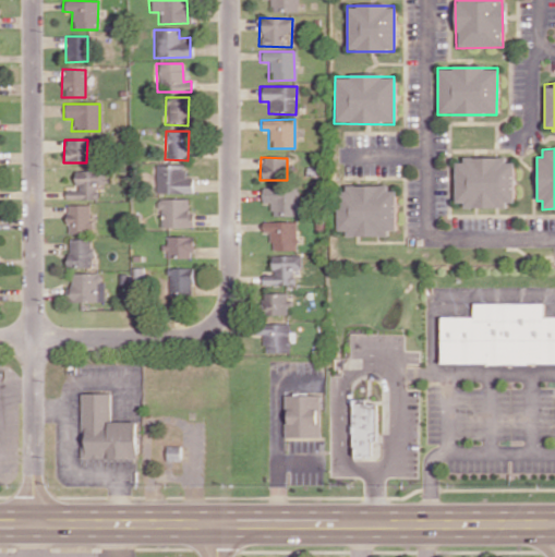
[(513,207),(513,162),(505,162),(505,157),(461,157),(461,164),(454,164),(454,203),(461,203),(461,207),(513,207)]
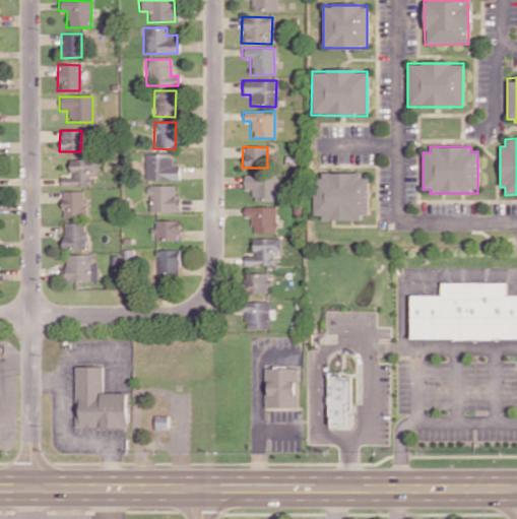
[(143,154),(143,181),(177,180),(177,167),(170,167),(170,154),(143,154)]
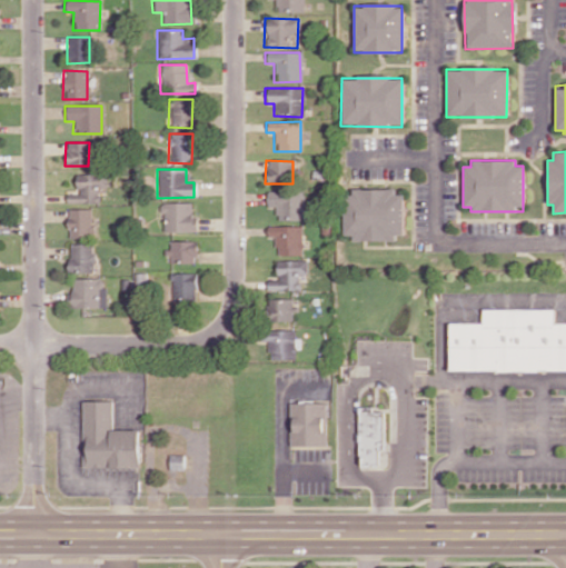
[(97,205),(97,189),(101,189),(101,173),(75,173),(75,195),(65,195),(65,203),(97,205)]
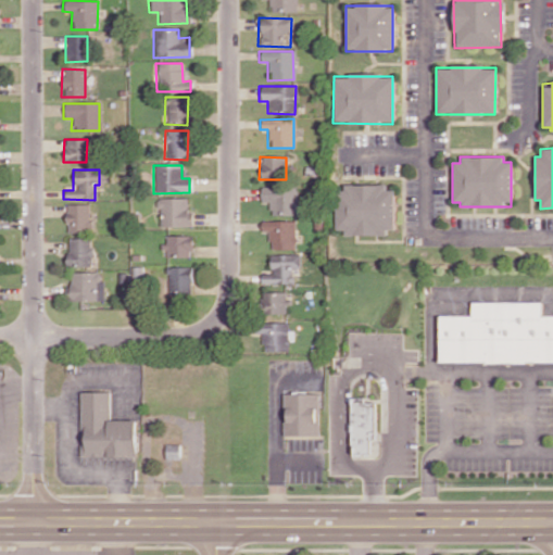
[(392,190),(385,190),(385,185),(336,185),(336,230),(342,230),(342,236),(385,236),(385,230),(392,230),(392,190)]
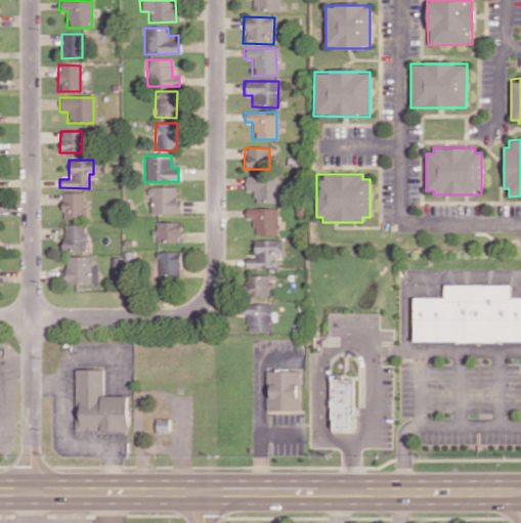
[(253,203),(278,203),(278,177),(244,178),(244,191),(252,190),(253,203)]
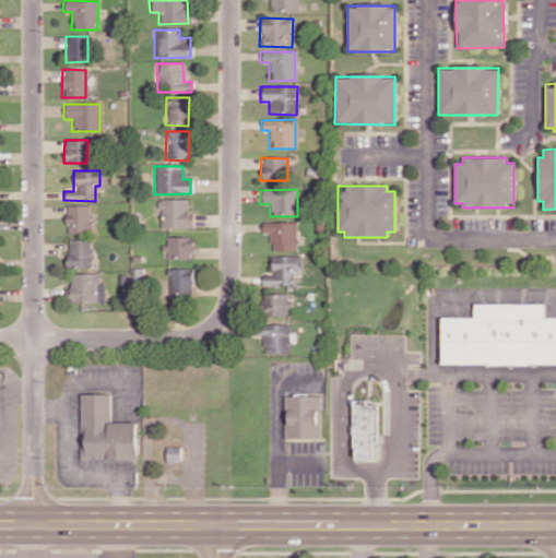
[(186,199),(157,200),(158,228),(191,228),(190,212),(186,212),(186,199)]
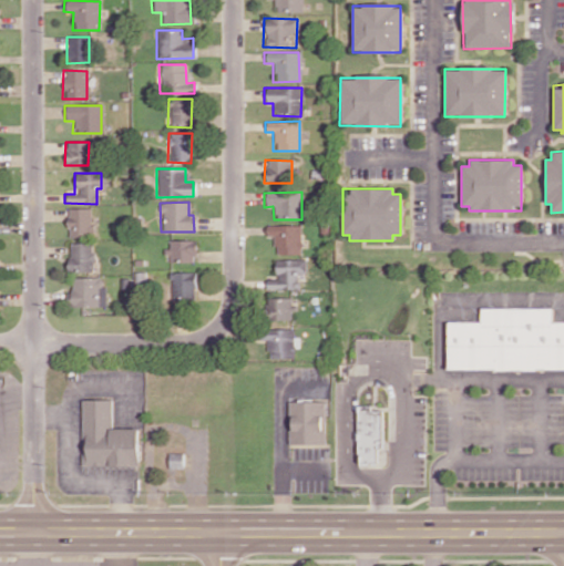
[(88,208),(65,209),(65,238),(89,237),(88,208)]
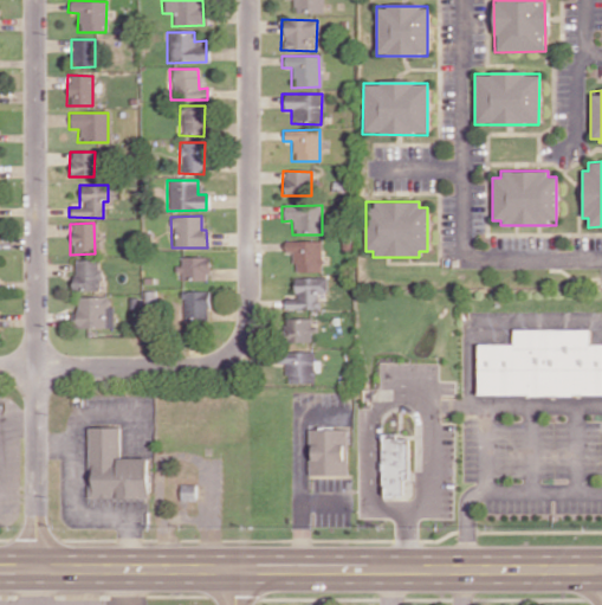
[(291,272),(319,272),(319,242),(283,240),(283,252),(291,252),(291,272)]
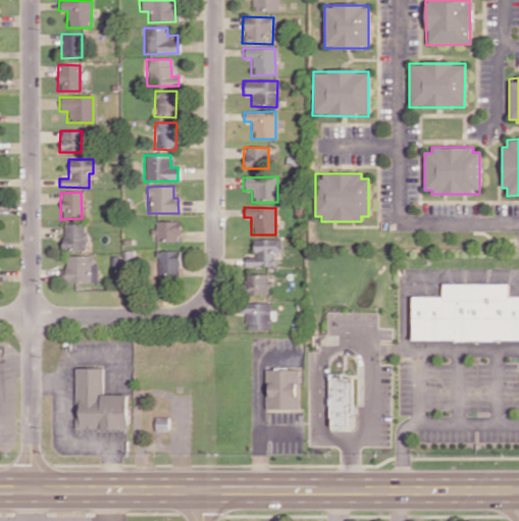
[(152,242),(178,242),(178,221),(151,221),(152,242)]
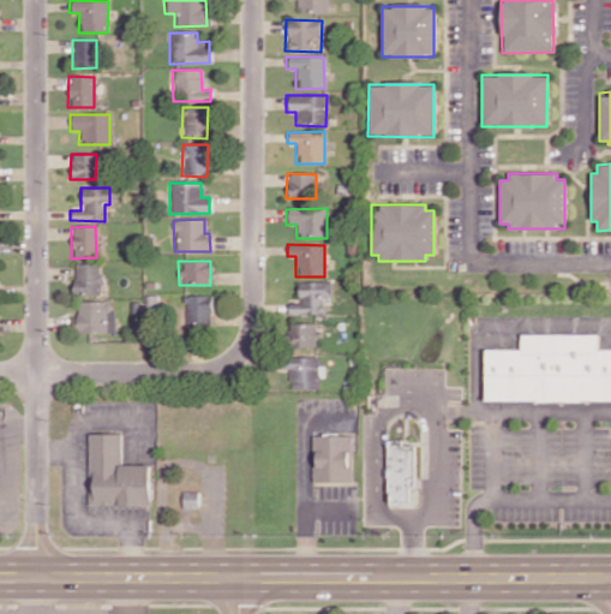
[(99,294),(100,264),(72,263),(72,293),(99,294)]
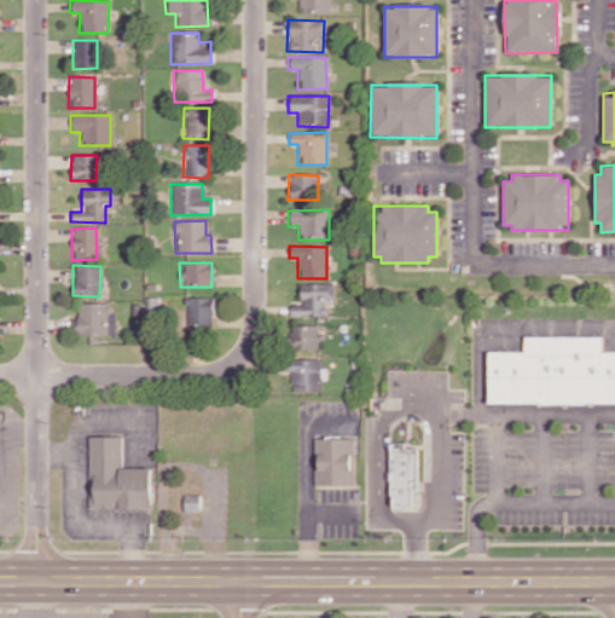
[(299,284),(300,305),(289,306),(289,317),(324,316),(323,300),(331,300),(331,284),(299,284)]
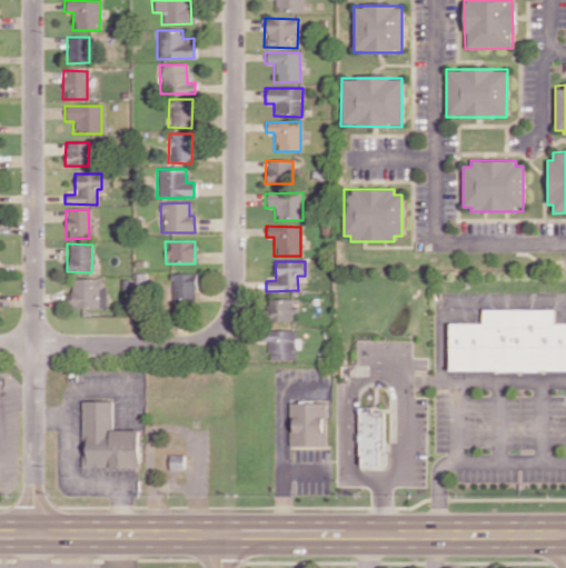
[(194,273),(168,273),(168,301),(194,301),(194,273)]
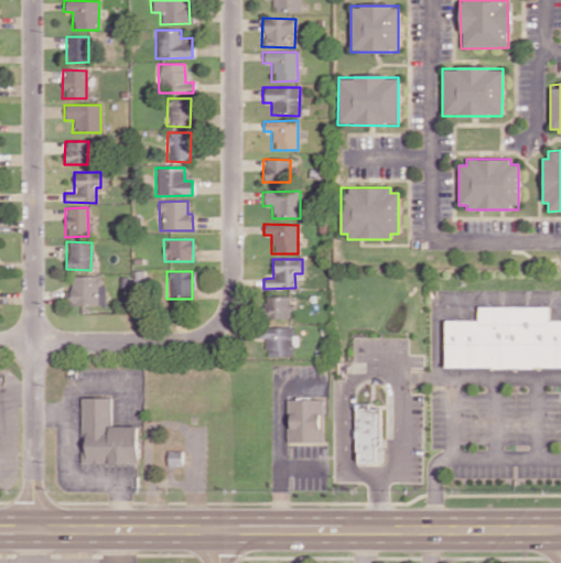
[(103,306),(104,277),(68,275),(67,306),(103,306)]
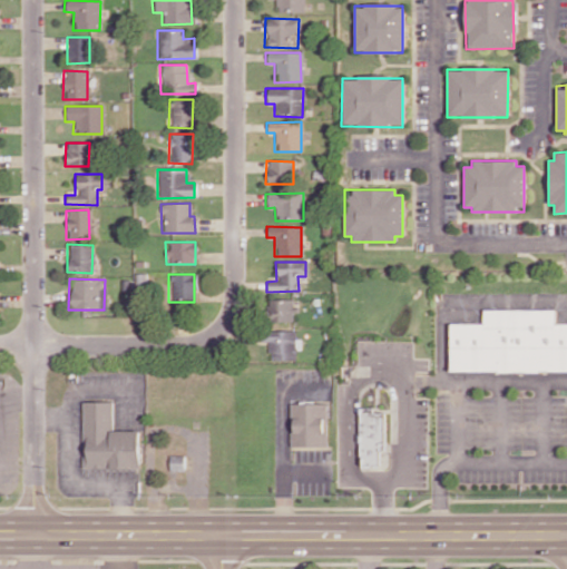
[(291,300),(266,301),(267,322),(291,322),(291,300)]
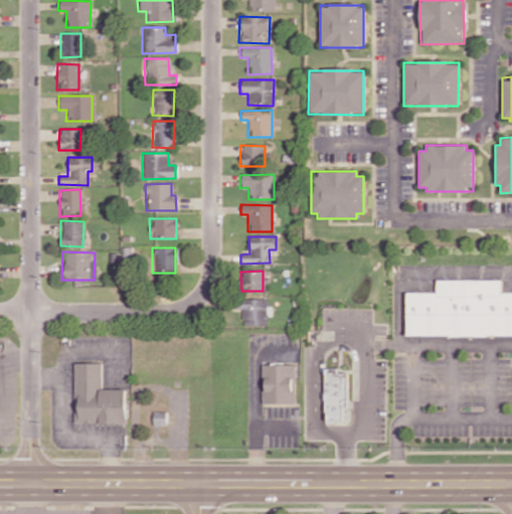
[(405,337),(511,336),(511,292),(500,293),(500,280),(436,281),(436,293),(405,293),(405,337)]
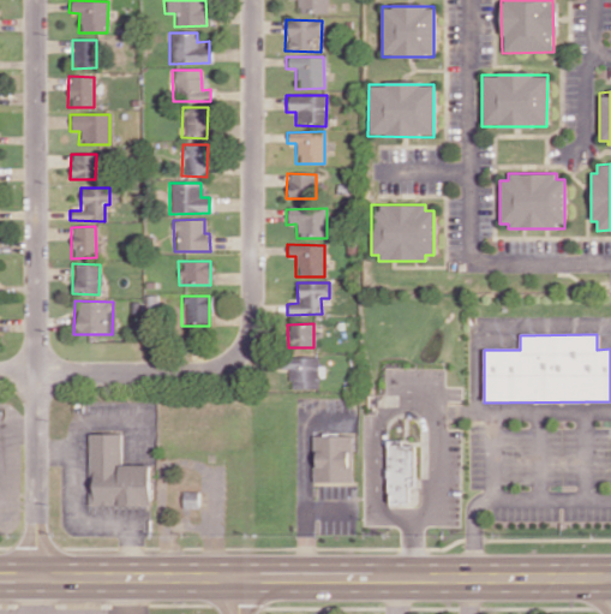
[(316,391),(317,358),(281,357),(281,369),(289,369),(288,389),(316,391)]
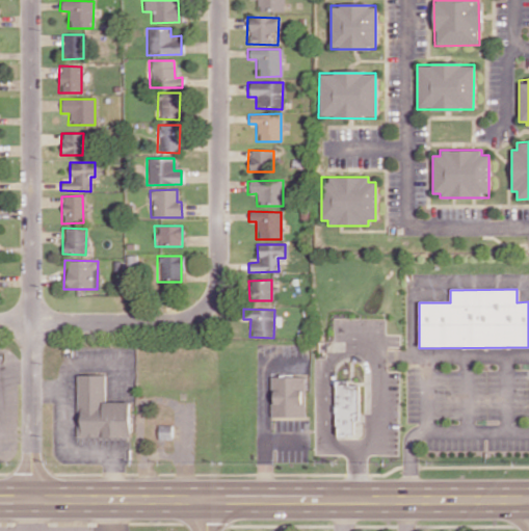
[(129,437),(128,402),(103,403),(103,375),(75,375),(76,439),(129,437)]
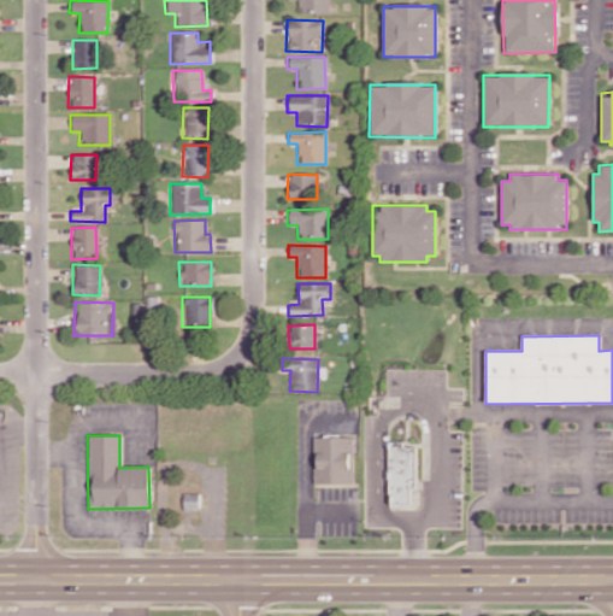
[(352,438),(311,438),(311,485),(352,485),(352,438)]
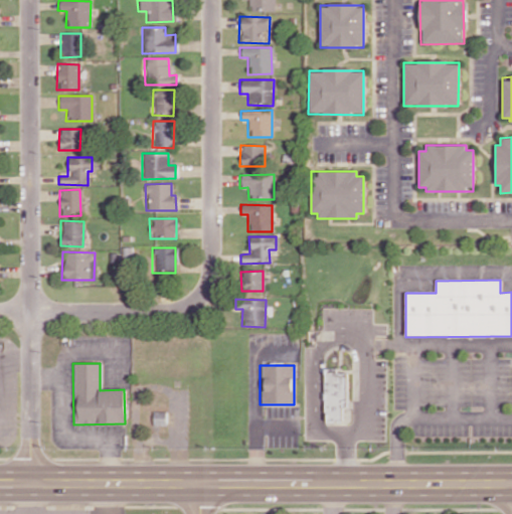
[(347,373),(336,373),(336,368),(324,368),(323,421),(342,421),(342,407),(346,407),(347,373)]
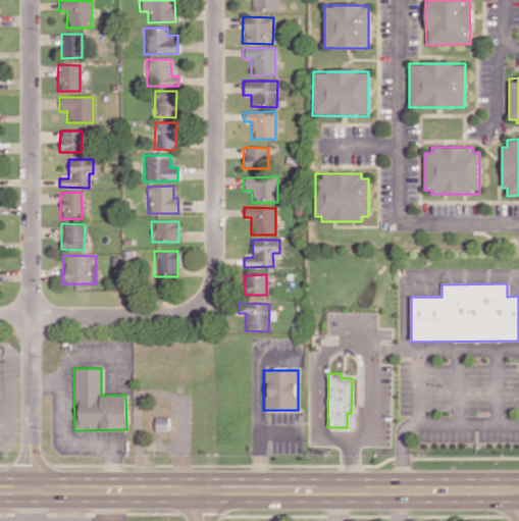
[(167,418),(153,417),(153,431),(166,431),(167,418)]
